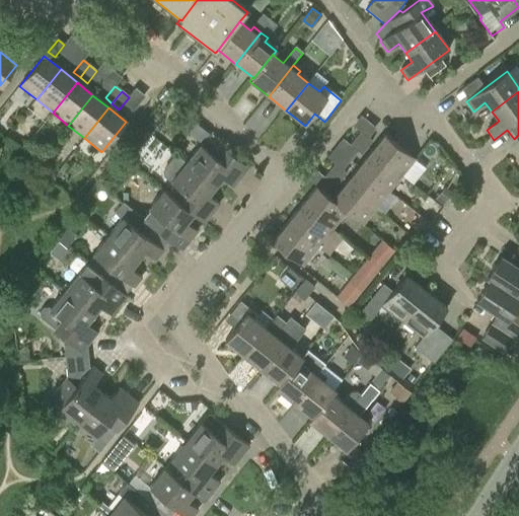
[(372,142),(360,133),(355,140),(366,149),(372,142)]
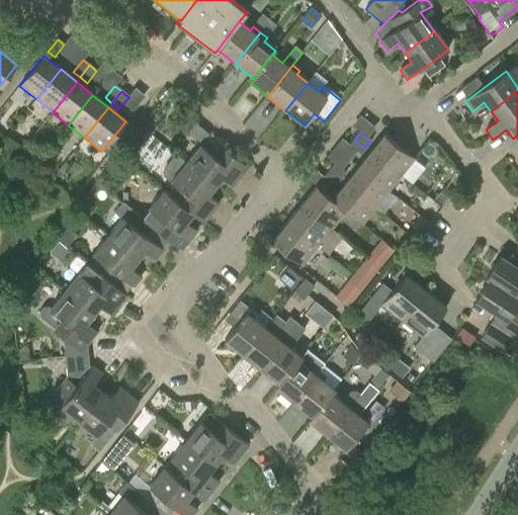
[(383,136),(370,153),(400,177),(414,160),(383,136)]
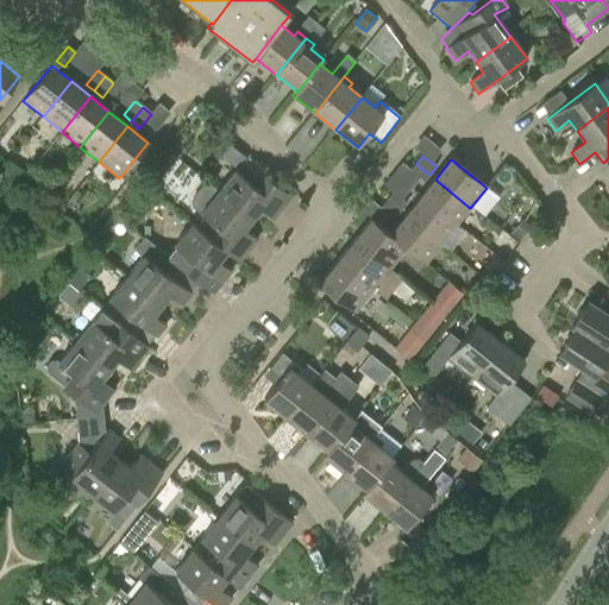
[(429,175),(416,164),(409,172),(424,183),(429,175)]
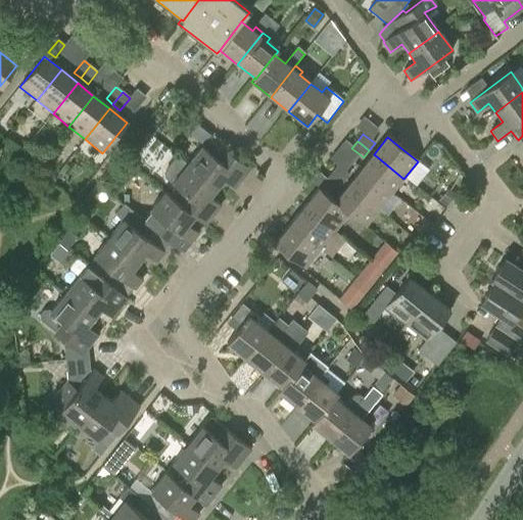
[(215,157),(201,147),(187,166),(217,189),(223,181),(234,190),(249,171),(222,148),(215,157)]
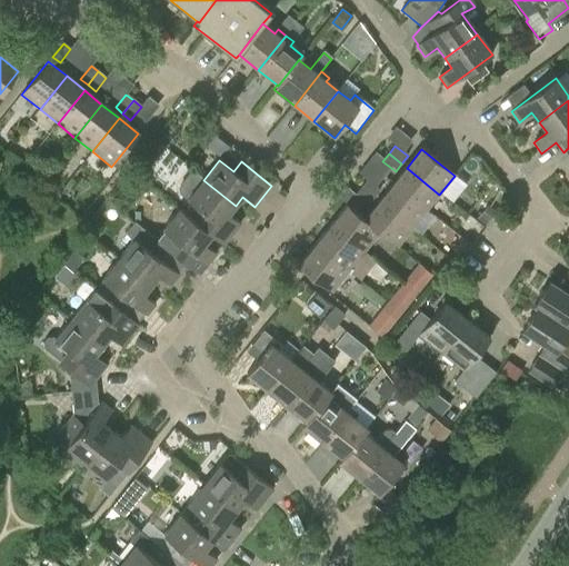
[(439,195),(407,168),(392,185),(426,211),(439,195)]
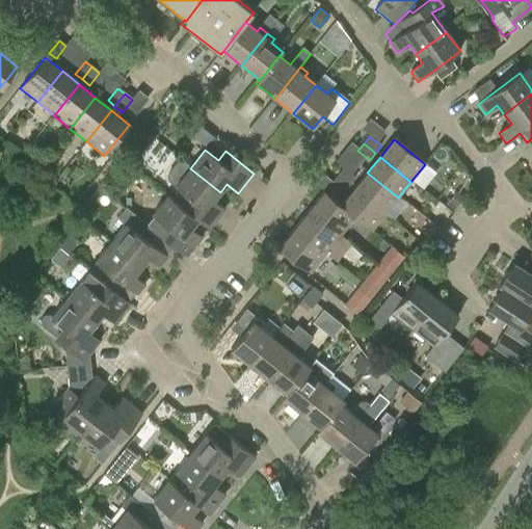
[(220,192),(190,168),(180,161),(167,178),(167,182),(175,187),(188,199),(180,208),(197,221),(196,221),(208,231),(216,220),(224,210),(213,202),(220,192)]
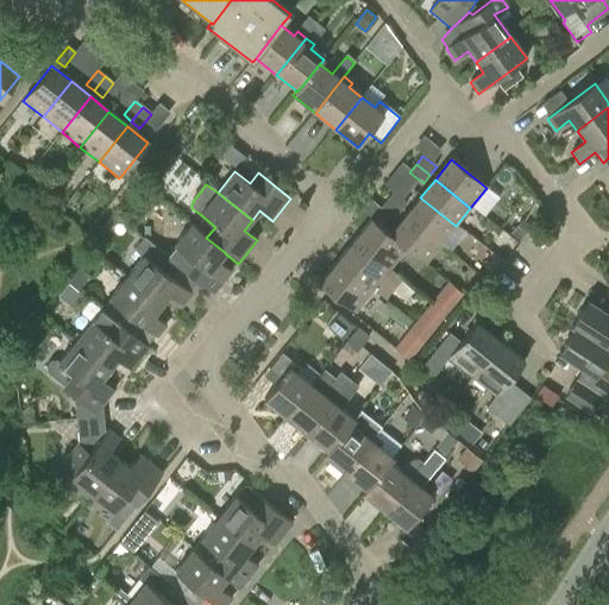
[(401,201),(391,195),(387,201),(400,212),(406,205),(401,201)]
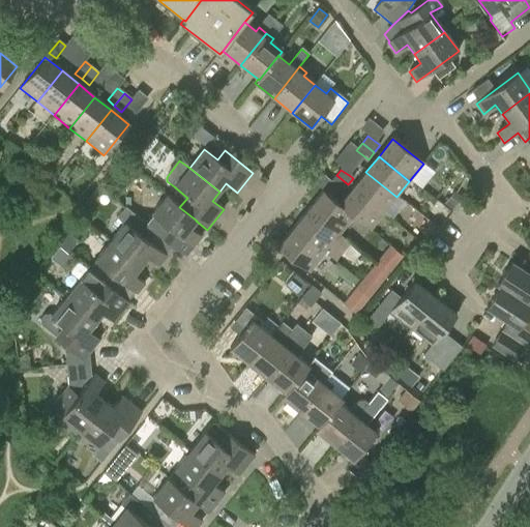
[(396,197),(365,172),(352,188),(383,213),(396,197)]
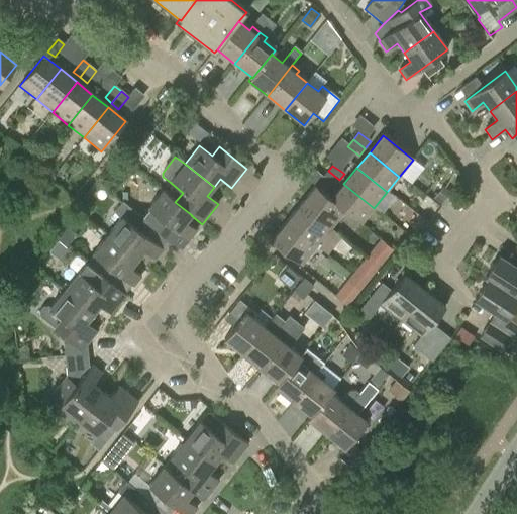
[(339,180),(328,171),(321,179),(333,188),(339,180)]
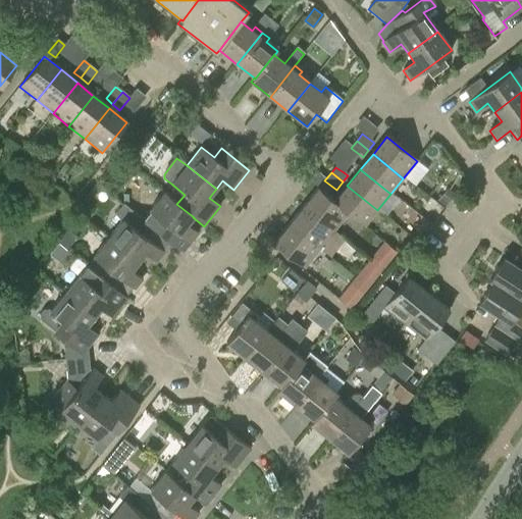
[(377,210),(347,186),(334,202),(333,203),(348,214),(364,227),(377,210)]
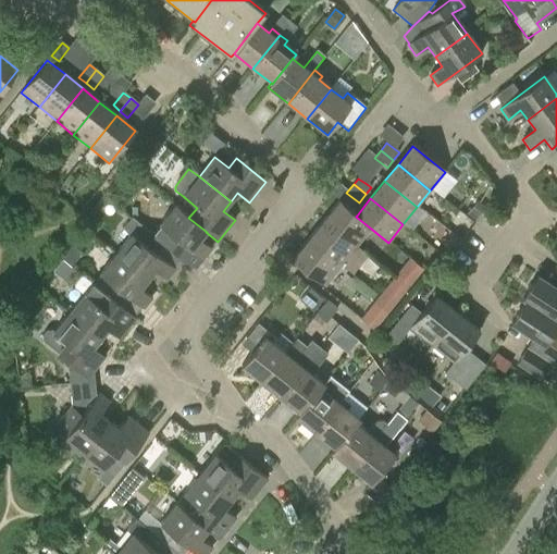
[(323,222),(356,247),(371,229),(356,217),(357,216),(339,201),(323,222)]
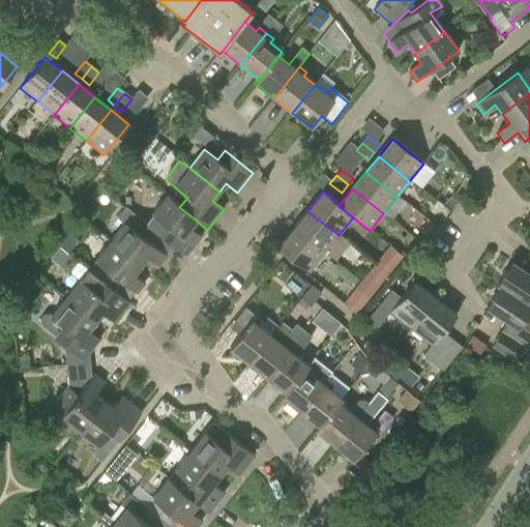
[(447,203),(454,208),(462,199),(454,194),(447,203)]
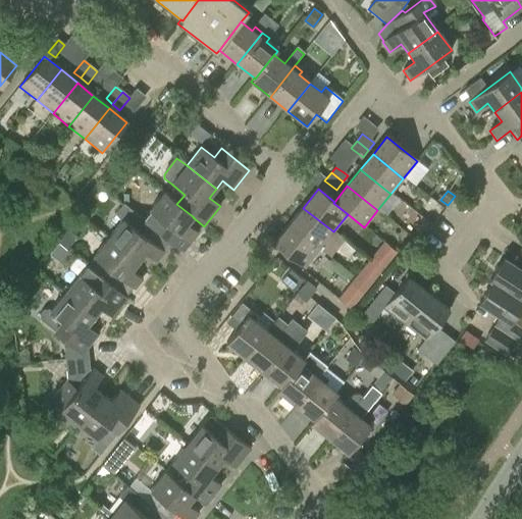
[(187,225),(193,217),(194,217),(176,204),(164,193),(149,211),(151,213),(144,221),(170,243),(177,234),(190,244),(198,235),(187,225)]
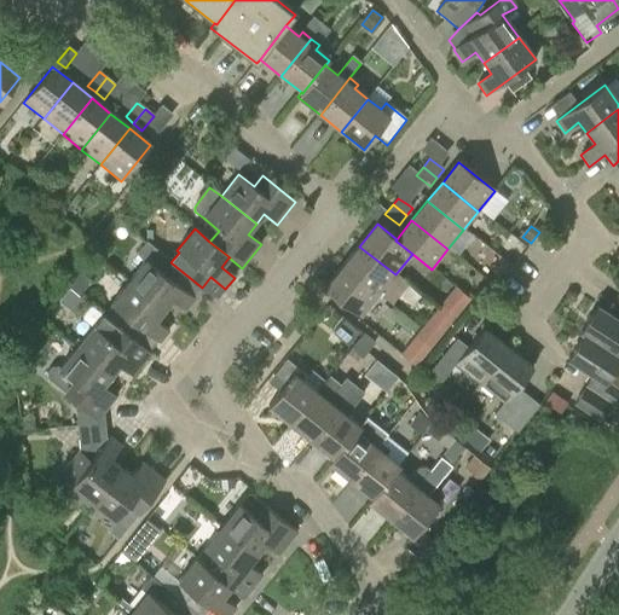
[(137,257),(144,264),(128,284),(163,312),(172,301),(185,312),(195,300),(194,299),(202,288),(171,262),(146,244),(137,257)]
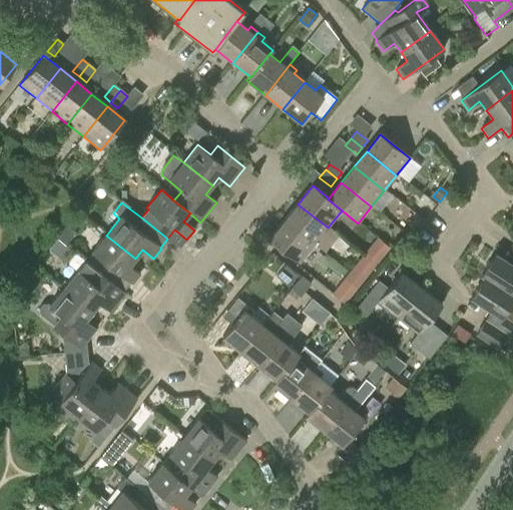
[(298,204),(284,222),(313,246),(328,227),(298,204)]
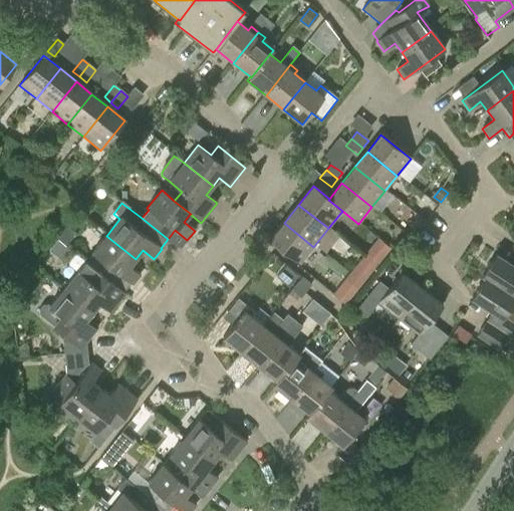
[(299,264),(313,247),(284,223),(269,241),(299,264)]
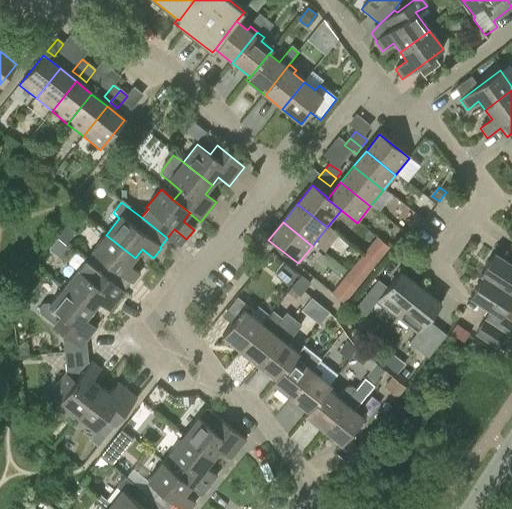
[(105,263),(97,272),(123,292),(130,283),(132,285),(140,275),(129,266),(135,258),(106,235),(92,253),(105,263)]
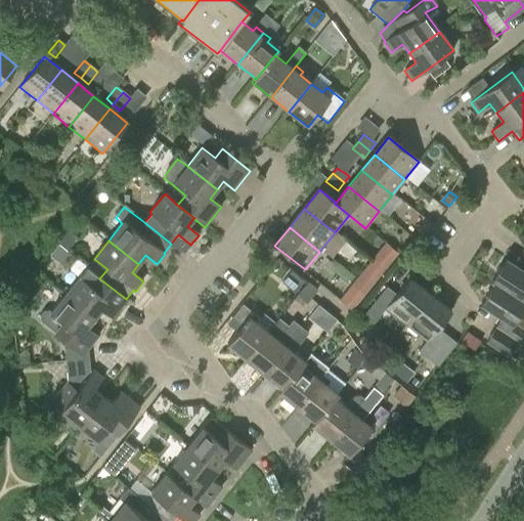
[(380,252),(372,262),(385,272),(393,262),(399,255),(386,245),(380,252)]
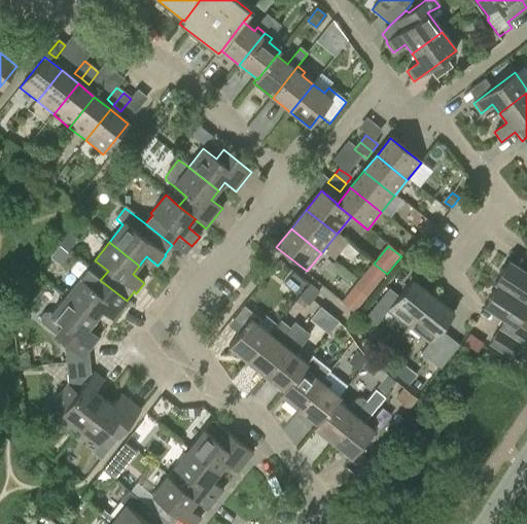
[(497,286),(526,304),(526,274),(508,263),(494,284),(497,286)]
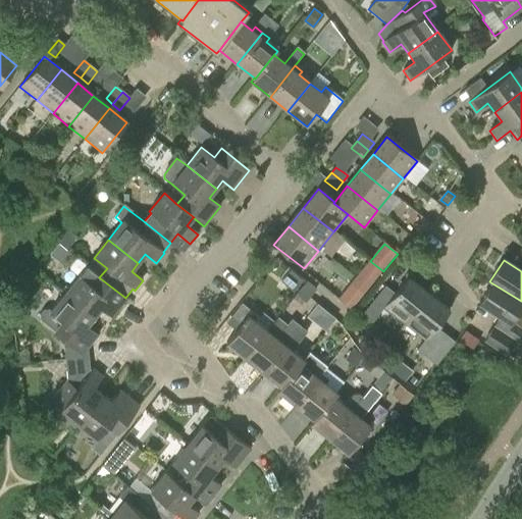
[(118,307),(125,298),(99,277),(80,261),(74,262),(70,267),(71,271),(77,277),(64,295),(94,318),(101,310),(112,318),(119,308),(118,307)]
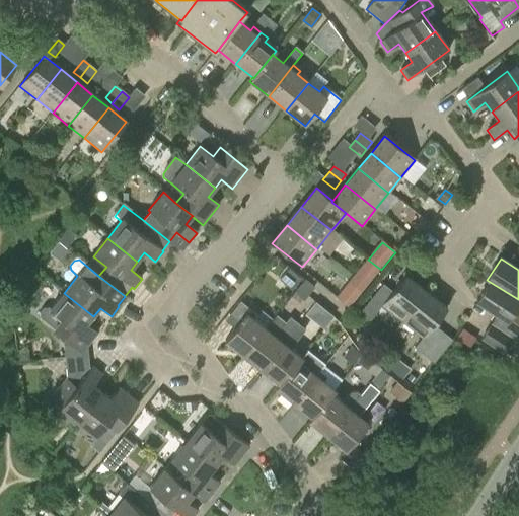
[(381,270),(368,260),(354,278),(367,288),(372,282),(381,270)]
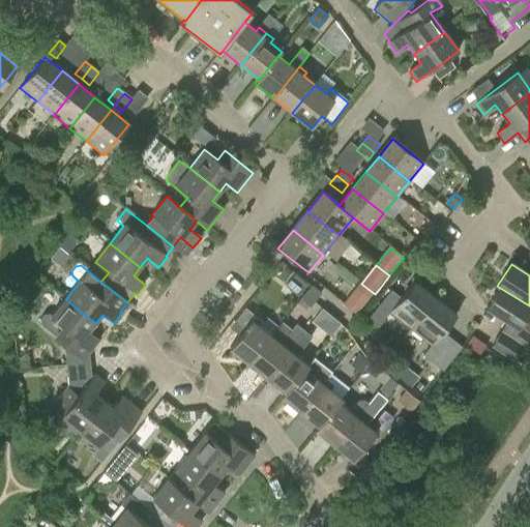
[(295,276),(285,288),(297,298),(307,287),(295,276)]
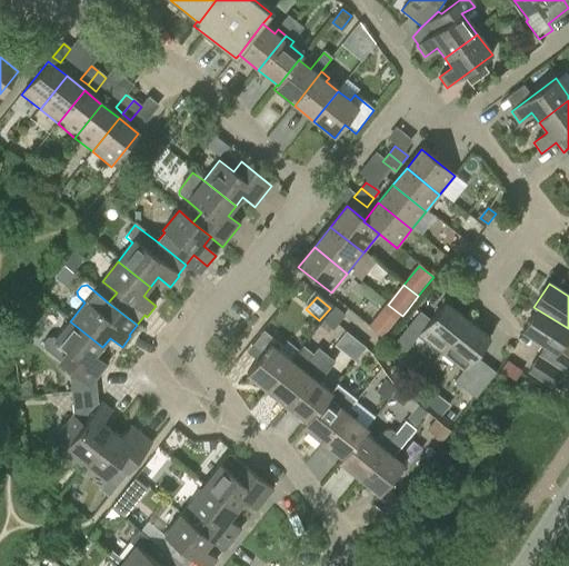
[(419,336),(440,354),(467,321),(445,303),(430,321),(419,313),(395,344),(406,353),(419,336)]
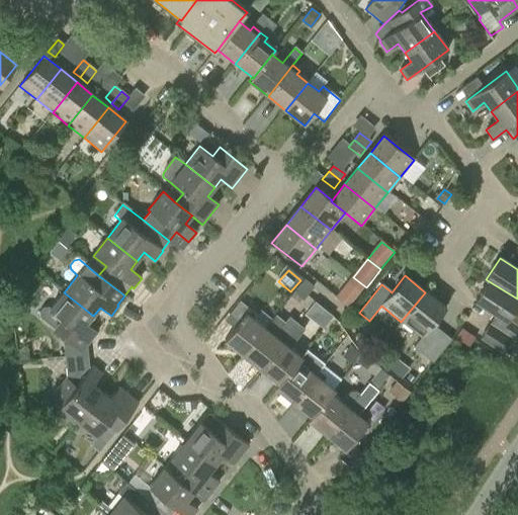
[(366,287),(353,277),(336,298),(349,309),(366,287)]
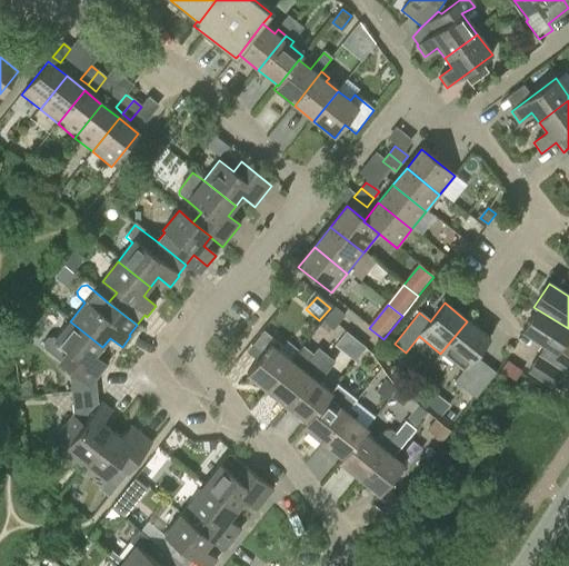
[(332,331),(343,317),(332,309),(322,323),(332,331)]
